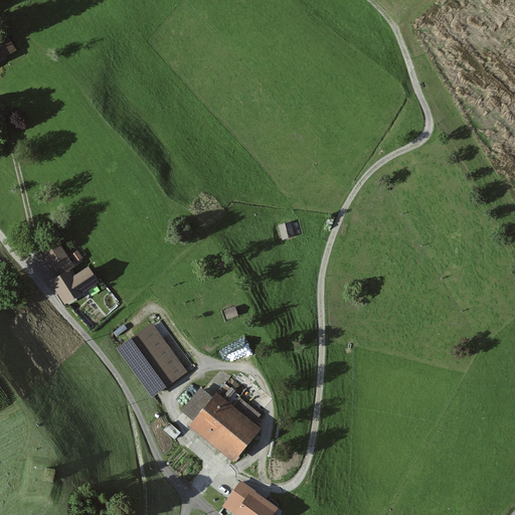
[(6,34),(0,37),(0,64),(18,53),(6,34)]
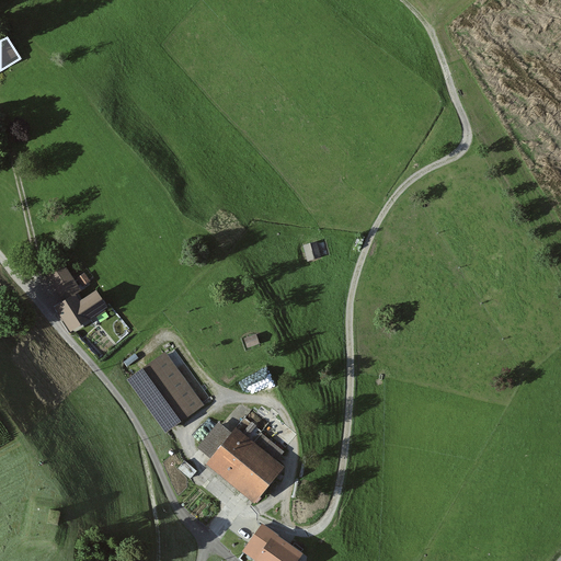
[(317,243),(304,248),(308,262),(321,259),(317,243)]
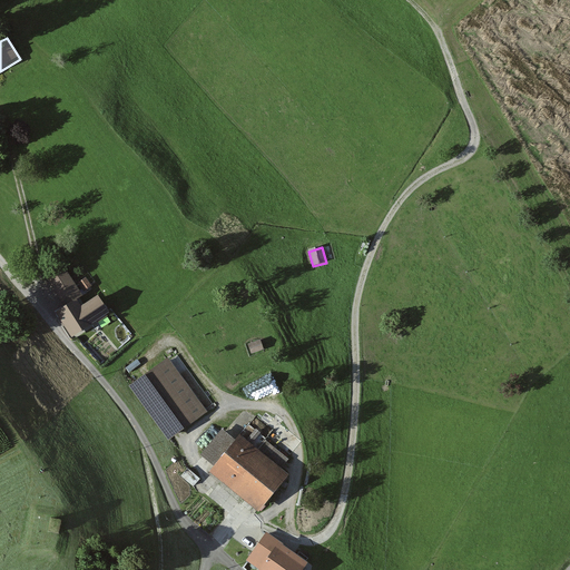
[(49,282),(66,305),(81,295),(66,272),(49,282)]
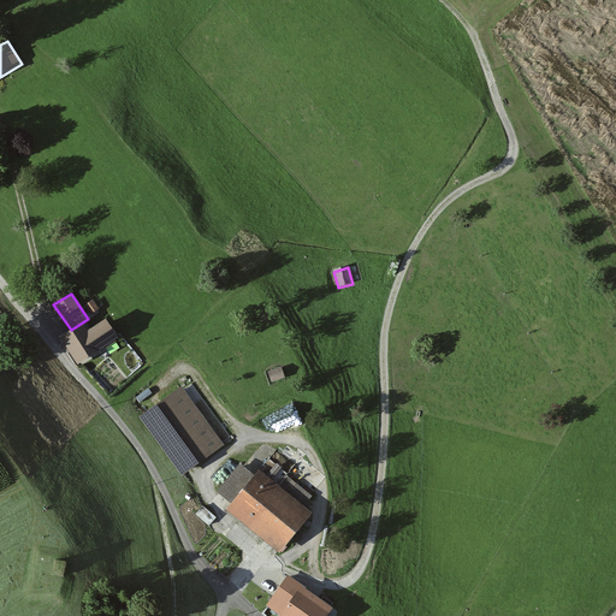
[(93,302),(86,307),(92,315),(99,311),(93,302)]
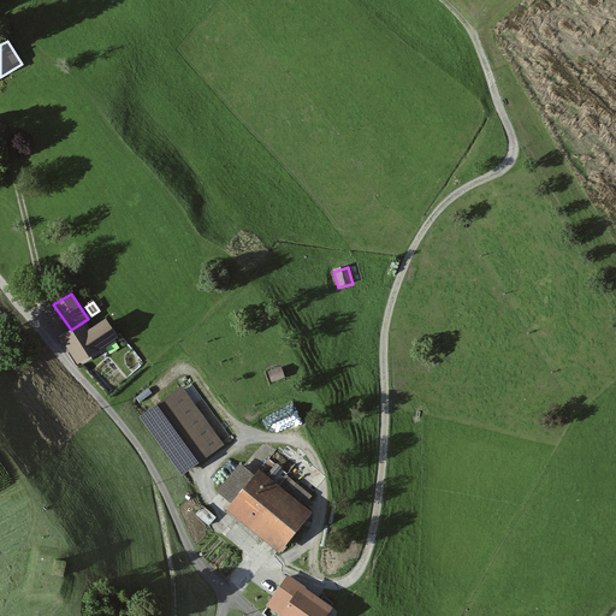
[(83,326),(61,339),(80,367),(117,343),(106,325),(89,336),(83,326)]
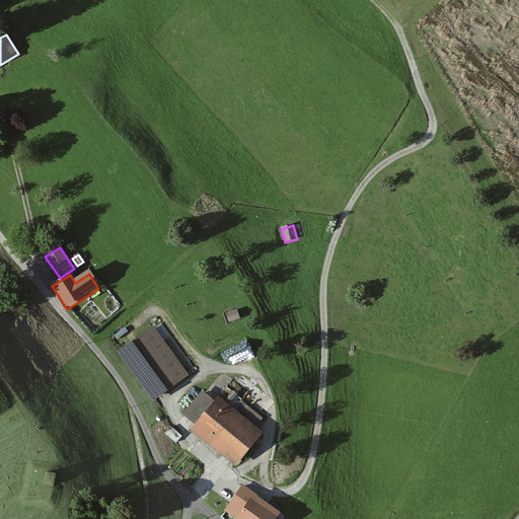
[(238,310),(227,313),(229,322),(241,318),(238,310)]
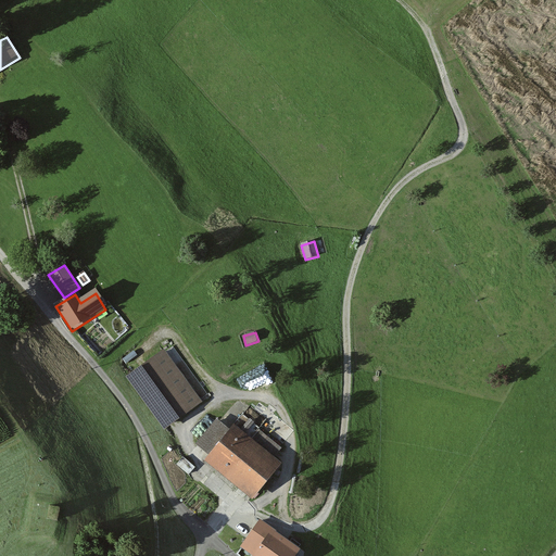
[(202,404),(165,353),(130,377),(167,429),(202,404)]
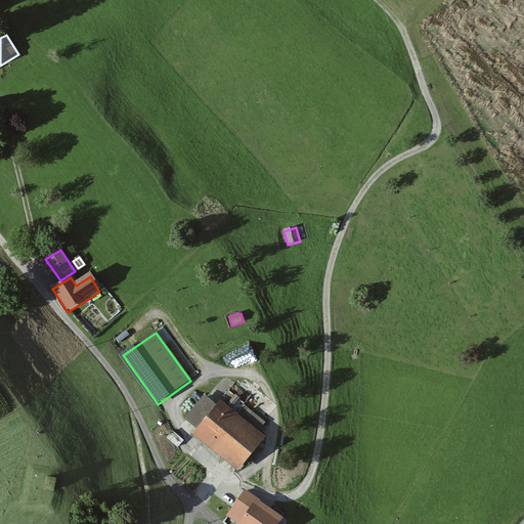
[(218,405),(206,396),(185,421),(198,430),(193,435),(238,473),(267,439),(259,432),(266,424),(244,405),(237,412),(222,400),(218,405)]
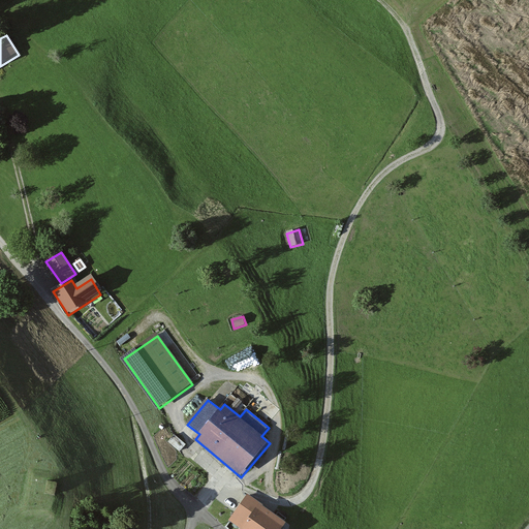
[(175,436),(168,442),(180,453),(186,445),(175,436)]
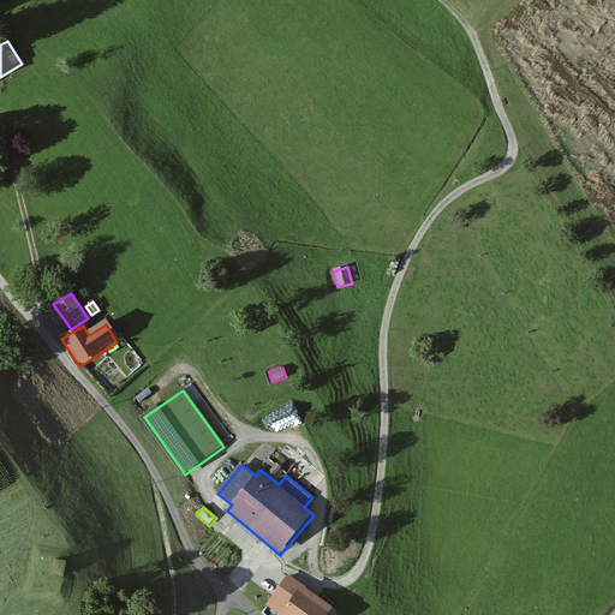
[(288,575),(267,605),(280,614),(327,614),(332,610),(300,590),(303,586),(288,575)]
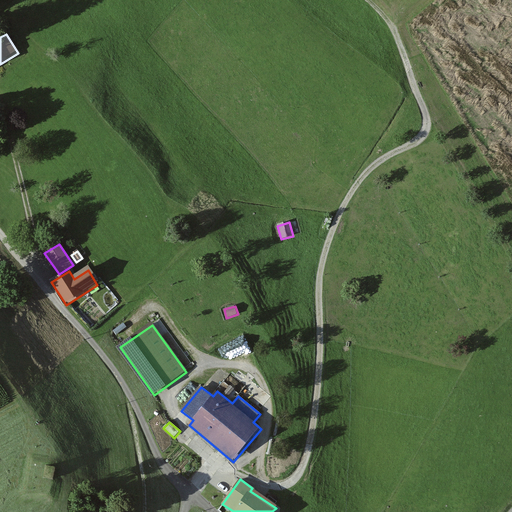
All buildings are outlined.
